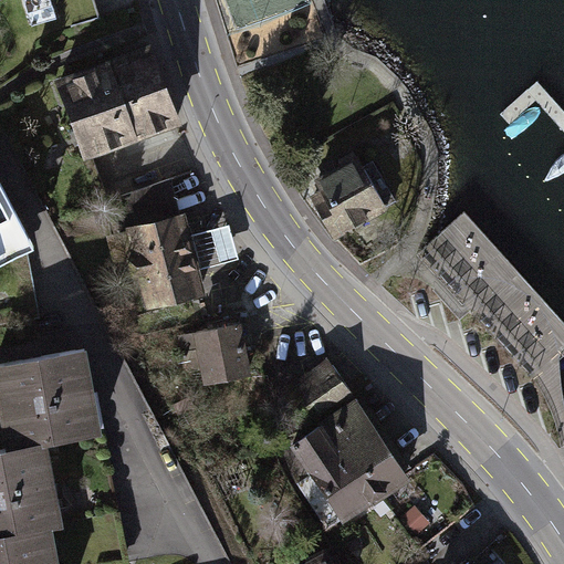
[(16,0),(23,23),(55,14),(51,0),(16,0)]
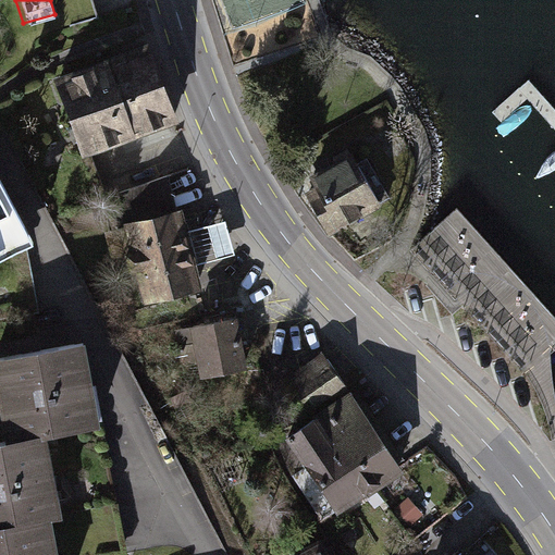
[(143,52),(58,84),(86,158),(171,126),(143,52)]
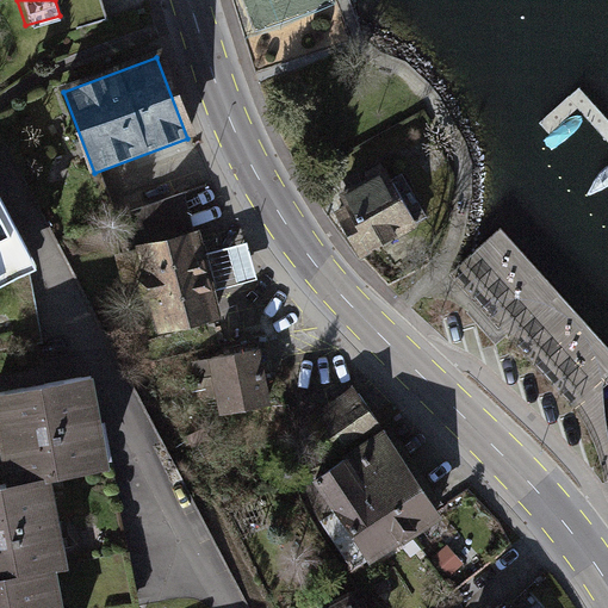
[(391,169),(330,204),(363,260),(423,225),(391,169)]
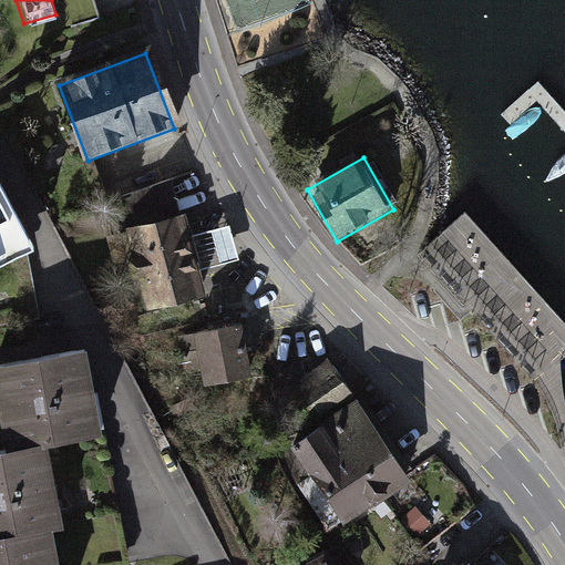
[(0,265),(33,249),(0,182),(0,265)]
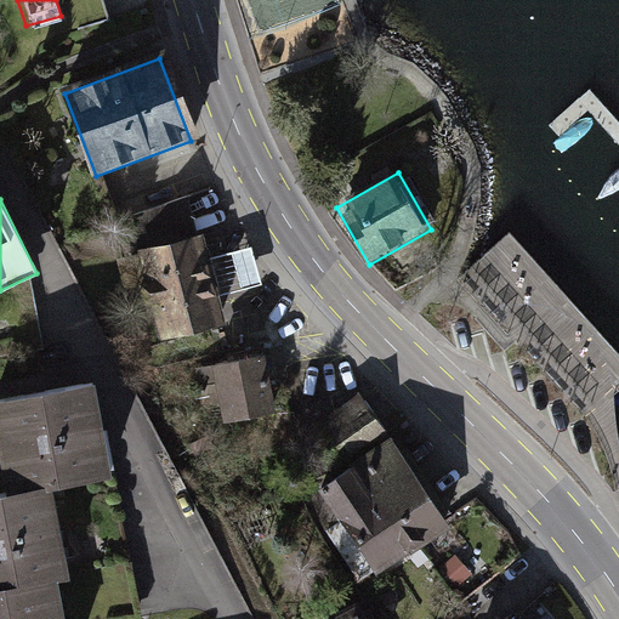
[(198,205),(131,220),(158,342),(225,328),(198,205)]
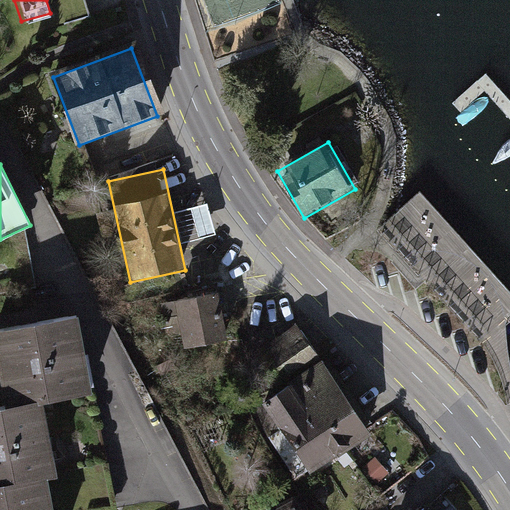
[(219,293),(178,299),(185,347),(227,340),(219,293)]
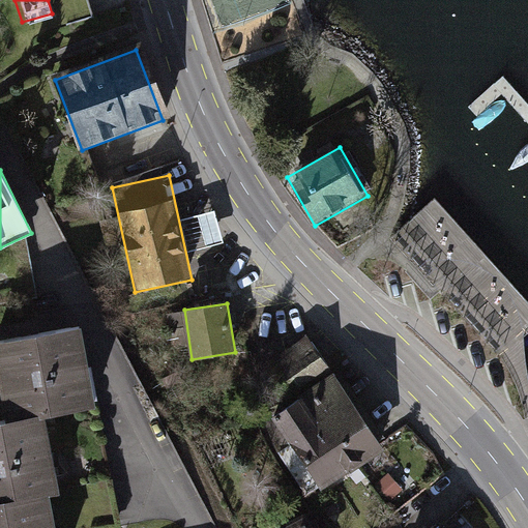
[(76,321),(0,336),(0,398),(3,413),(0,413),(0,527),(54,527),(47,491),(61,488),(46,413),(93,404),(76,321)]
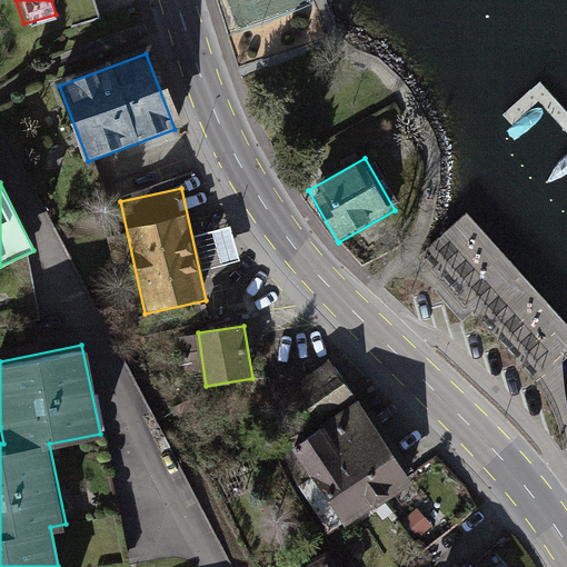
[(413,489),(334,365),(280,398),(310,445),(295,455),(344,533),(413,489)]
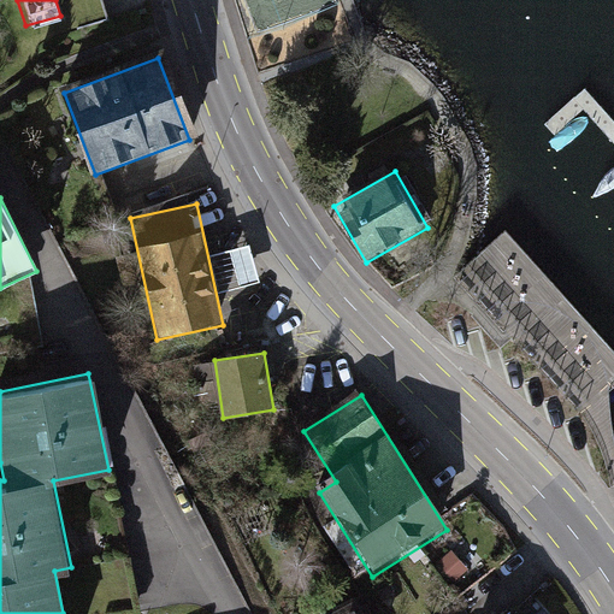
[(461,538),(442,555),(468,585),(488,568),(461,538)]
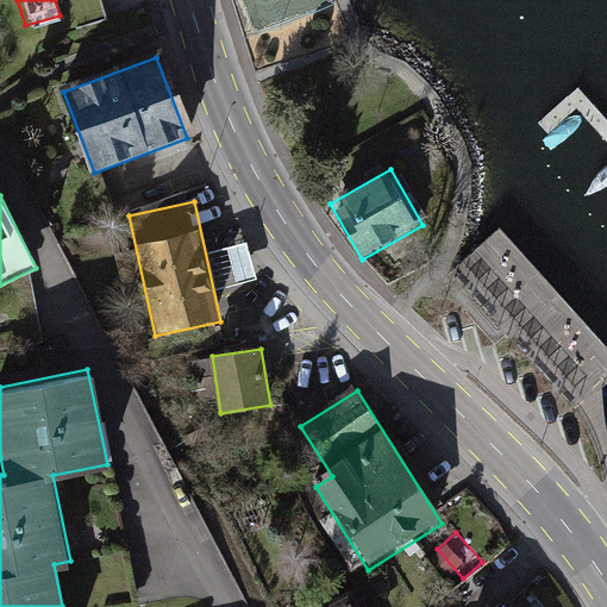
[(354,606),(348,596),(326,606),(354,606)]
